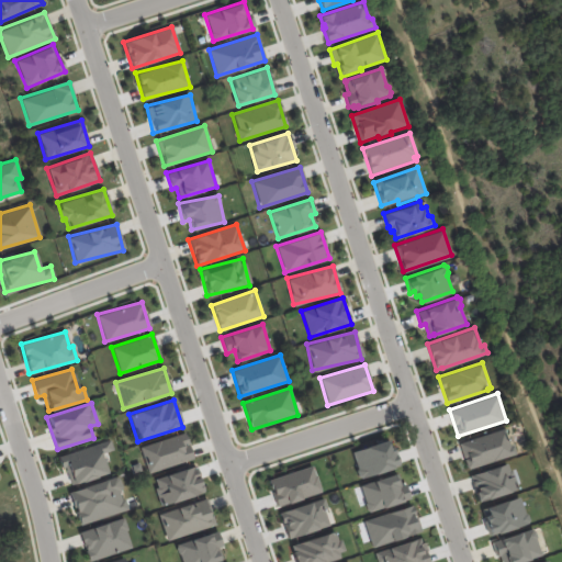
[(459,442),(468,468),(469,468),(469,469),(516,452),(513,445),(510,445),(504,427),(459,442)]
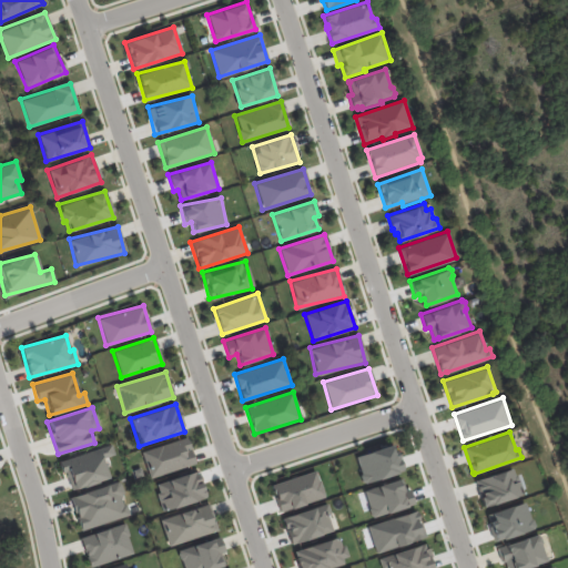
[(141,450),(148,477),(194,465),(188,438),(141,450)]
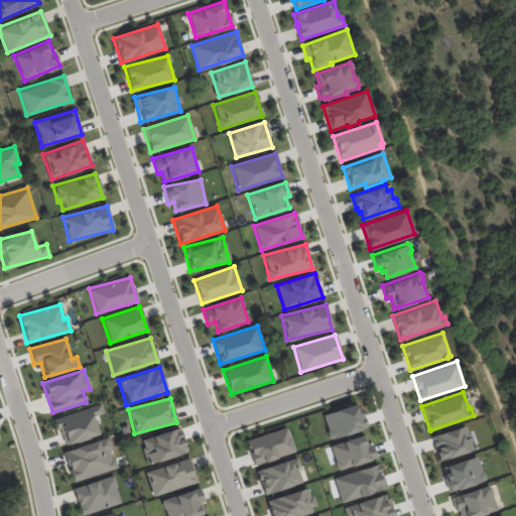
[(321,414),(330,439),(366,428),(361,412),(357,413),(354,404),(321,414)]
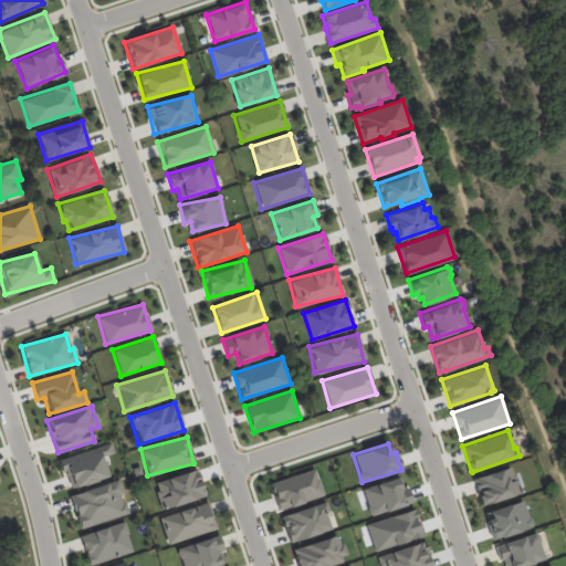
[(60,458),(67,488),(108,478),(102,456),(113,452),(111,444),(60,458)]
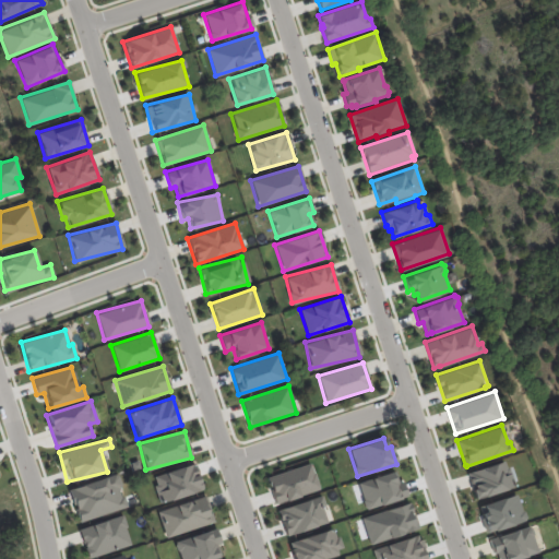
[(468,472),(477,498),(515,485),(509,466),(508,467),(504,460),(468,472)]
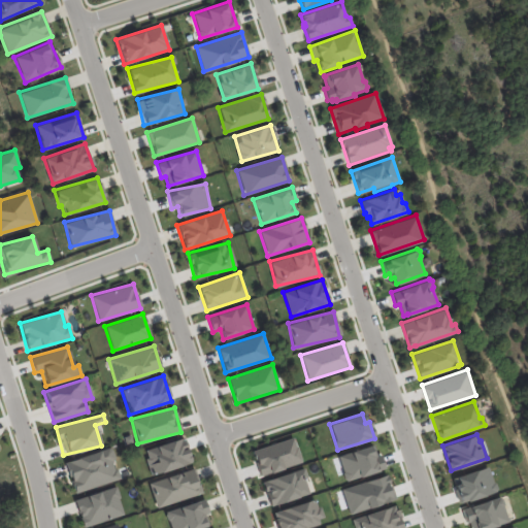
[(251,452),(260,476),(301,462),(292,436),(251,452)]
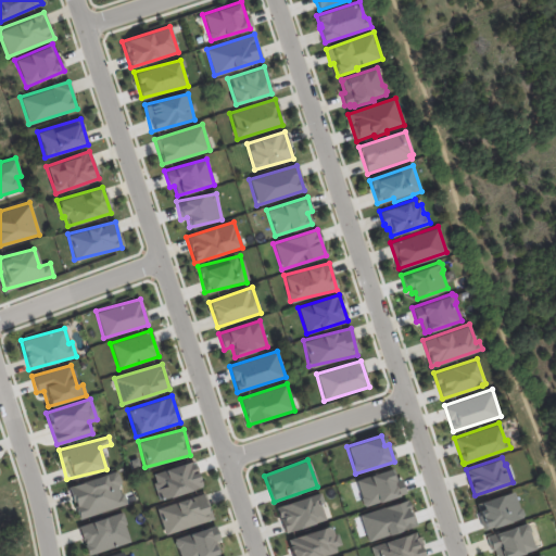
[(151,474),(160,501),(201,488),(193,460),(151,474)]
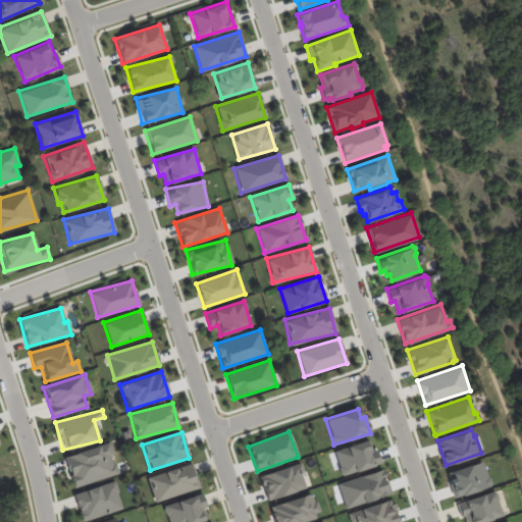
[(333,450),(341,475),(378,465),(371,439),(333,450)]
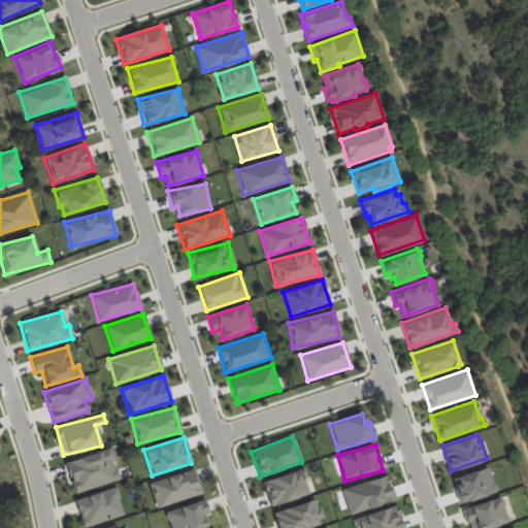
[(119,480),(110,449),(65,460),(73,492),(119,480)]
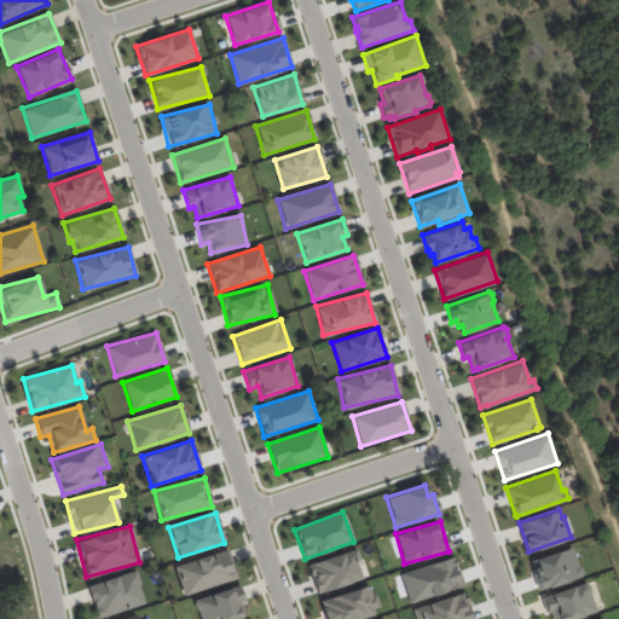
[(533,561),(537,573),(534,573),(536,576),(534,576),(538,588),(539,588),(541,589),(549,586),(550,588),(582,577),(583,573),(580,566),(579,565),(572,547),(533,561)]
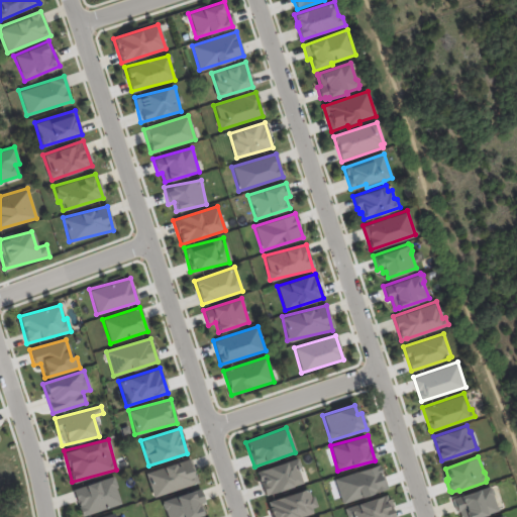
[(197,485),(191,459),(146,471),(151,495),(197,485)]
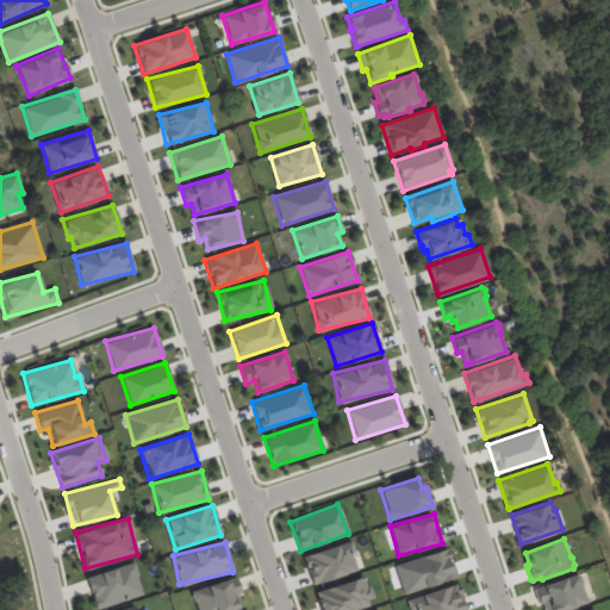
[(310,584),(358,572),(350,542),(303,554),(310,584)]
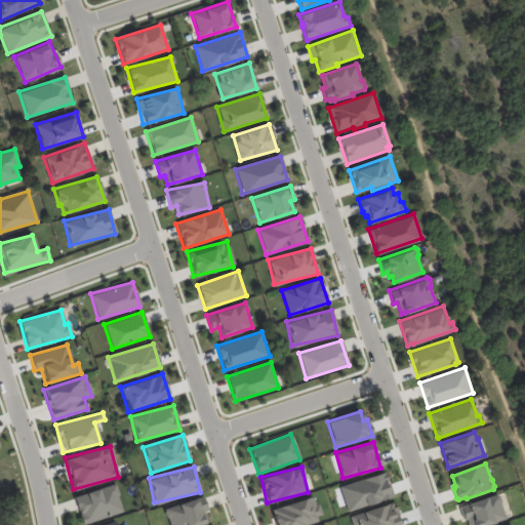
[(338,486),(347,511),(392,497),(385,472),(338,486)]
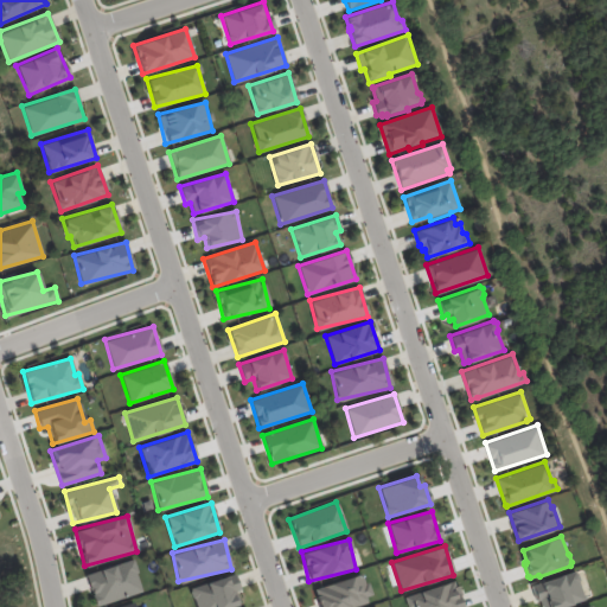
[(95,606),(142,590),(132,558),(84,574),(95,606)]
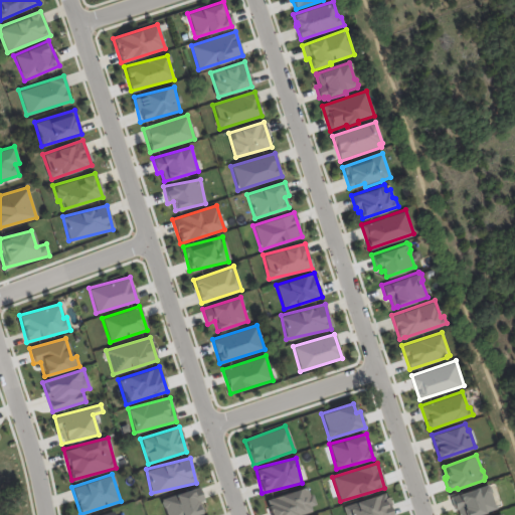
[(451,496),(455,510),(458,509),(460,514),(481,514),(485,514),(484,512),(495,509),(490,493),(491,492),(488,486),(487,485),(487,484),(451,496)]
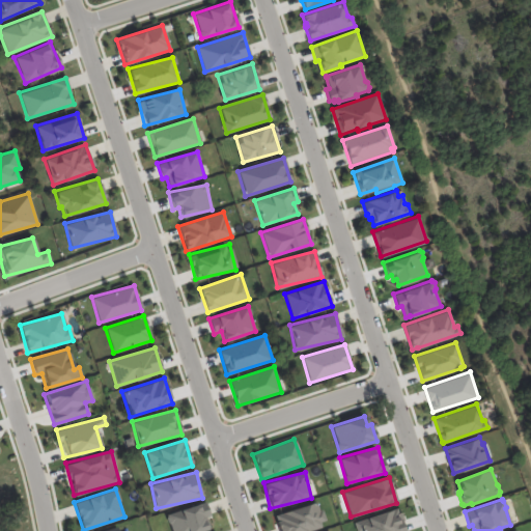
[(307,530),(325,526),(317,501),(273,514),(277,530),(307,530)]
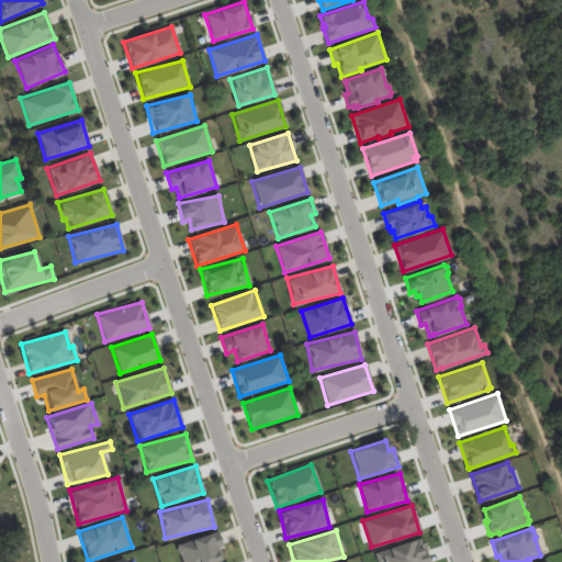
[(222,546),(217,532),(176,542),(180,561),(215,561),(222,561),(218,547),(222,546)]
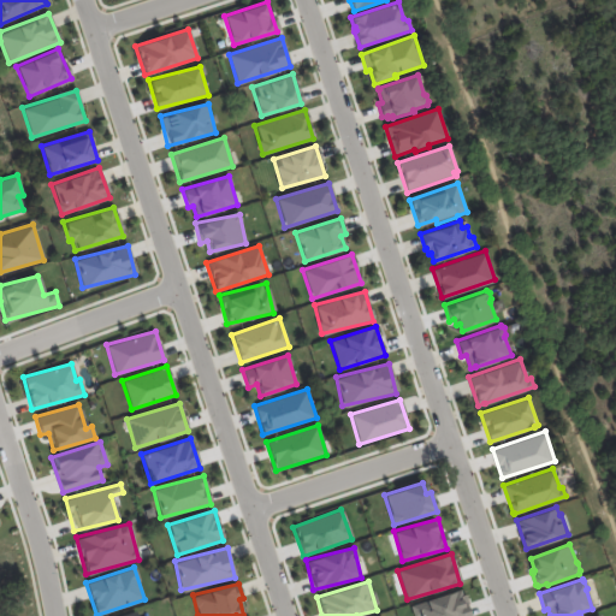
[(414,615),(469,615),(462,590),(410,604),(414,615)]
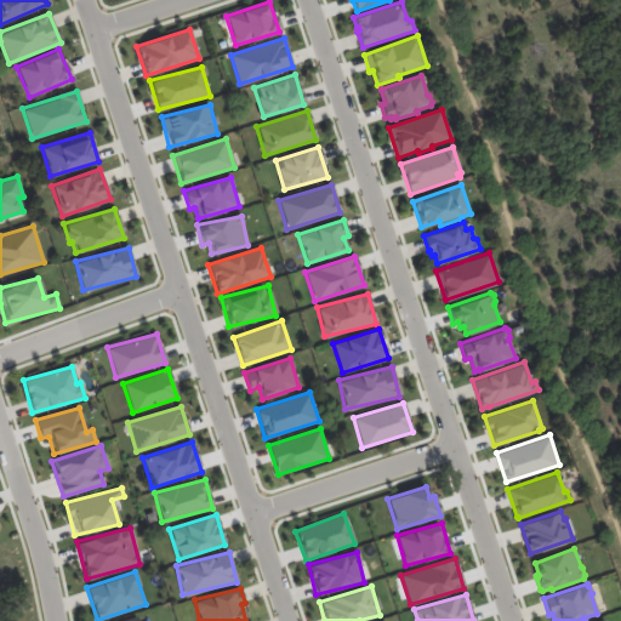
All buildings are outlined.
